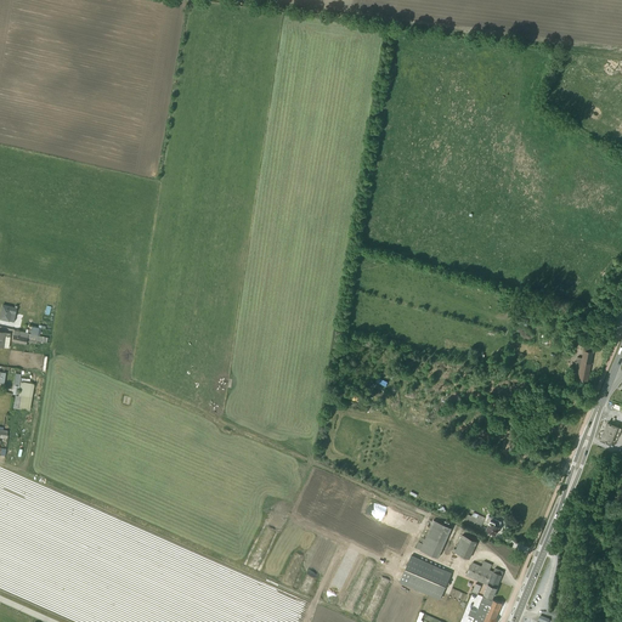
[(17,307),(3,304),(0,312),(0,318),(9,322),(11,312),(16,314),(17,307)]
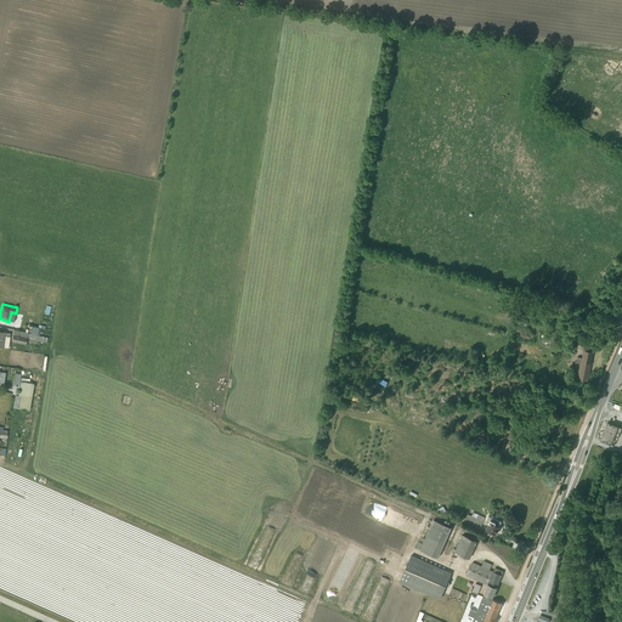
[(47,343),(47,338),(13,331),(12,341),(28,345),(28,341),(38,344),(39,341),(47,343)]
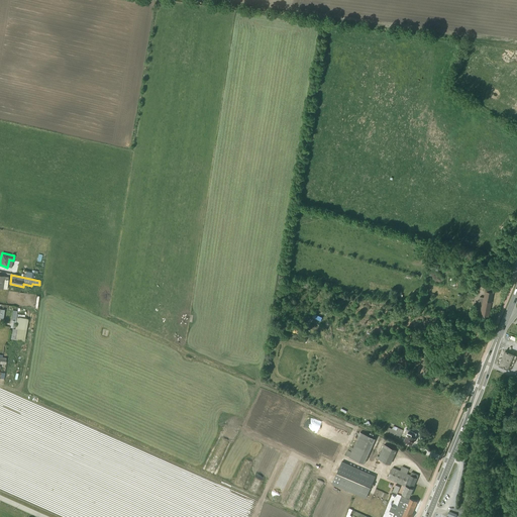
[(0,276),(0,288),(7,289),(8,277),(0,276)]
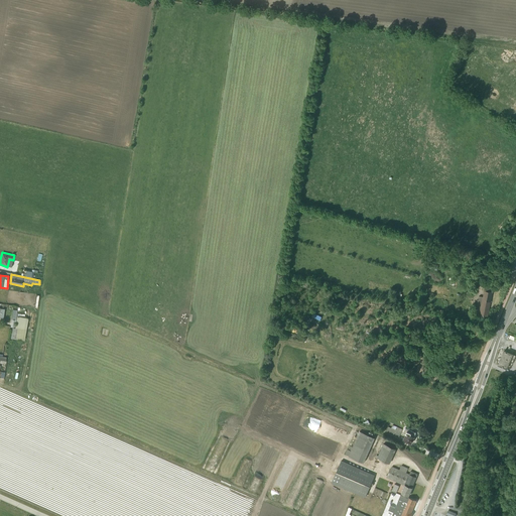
[(478,312),(477,314),(488,316),(493,288),(486,287),(485,290),(483,297),(479,296),(479,300),(477,299),(476,307),(477,307),(476,312),(478,312)]
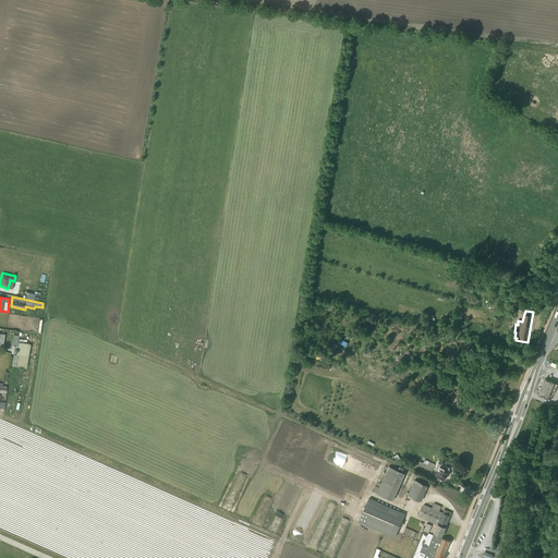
[(26,368),(31,346),(19,343),(16,355),(15,355),(16,347),(13,347),(11,354),(13,355),(11,365),(26,368)]
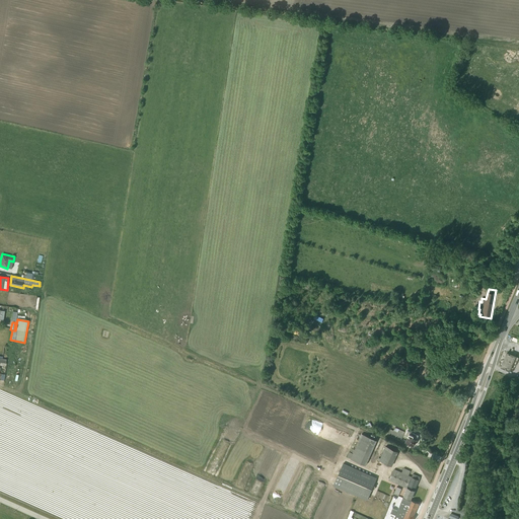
[(518,358),(507,353),(501,367),(509,371),(512,364),(515,365),(518,358)]
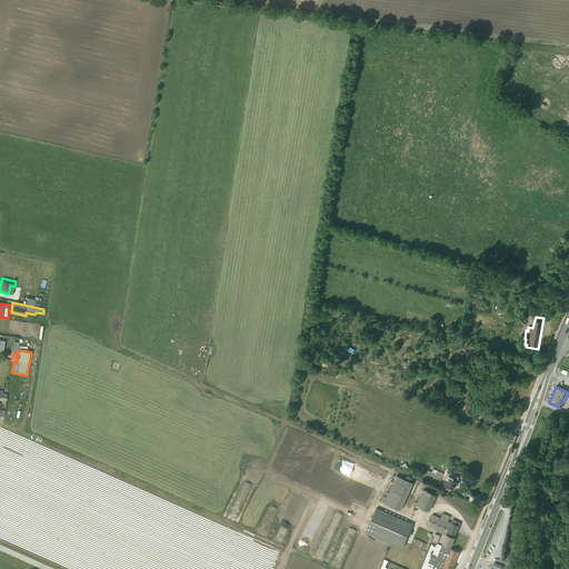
[(428,471),(426,476),(439,481),(443,473),(432,469),(431,472),(428,471)]
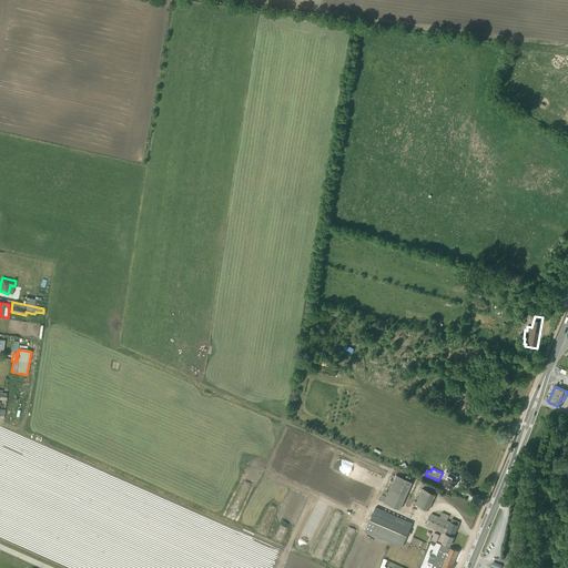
[(457,477),(446,472),(444,477),(446,478),(443,484),(453,488),(456,482),(455,482),(457,477)]
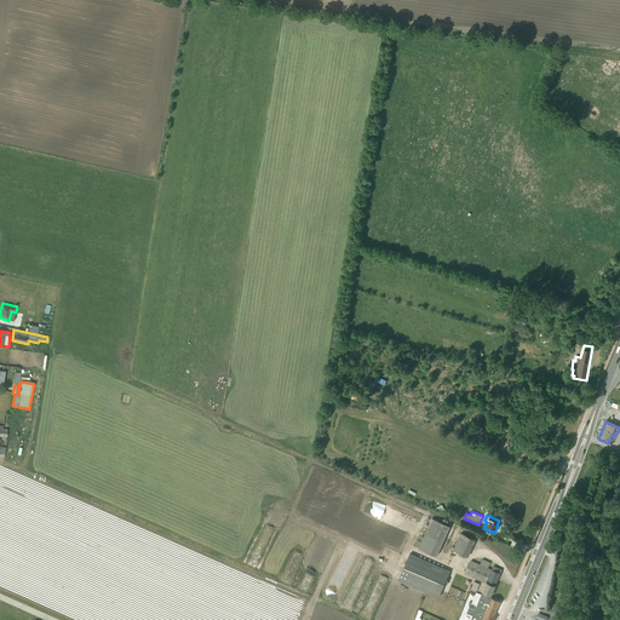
[(417,540),(414,546),(418,547),(418,549),(436,556),(449,527),(431,518),(423,538),(419,537),(418,540),(422,541),(417,540)]
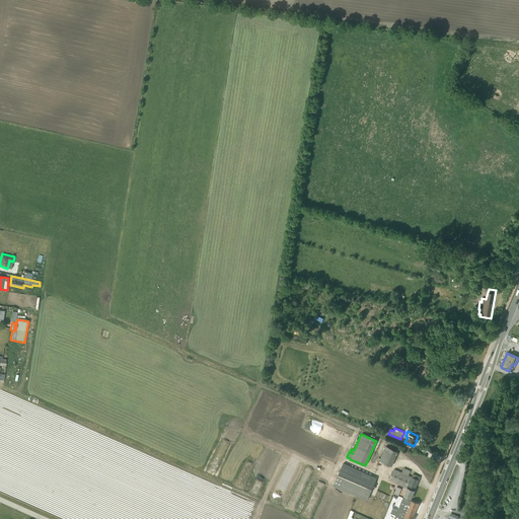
[(377,460),(386,464),(385,466),(388,467),(389,465),(391,466),(398,452),(385,446),(380,458),(378,457),(377,460)]
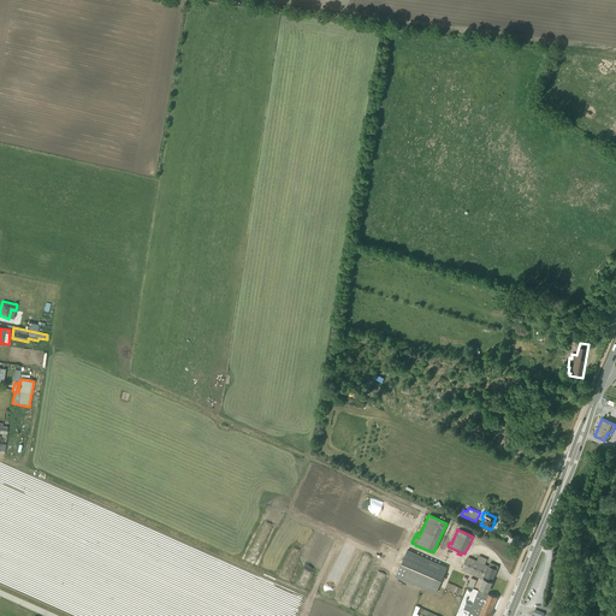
[(448,568),(407,550),(396,576),(436,594),(448,568)]
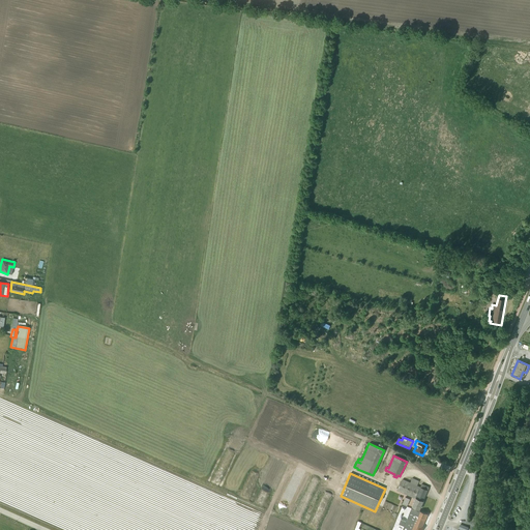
[(410,482),(403,479),(400,482),(396,491),(415,498),(411,506),(419,510),(429,488),(421,484),(420,487),(417,486),(419,480),(412,477),(410,482)]
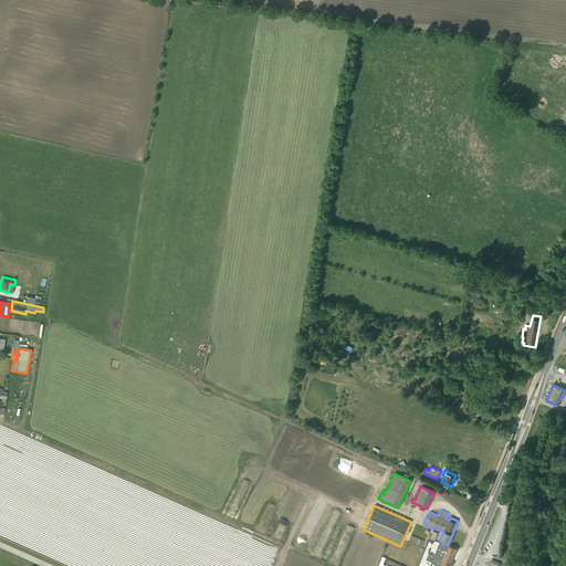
[(447,546),(439,543),(433,557),(428,555),(426,559),(431,562),(429,565),(450,565),(452,563),(451,562),(457,549),(448,546),(448,547),(447,546)]
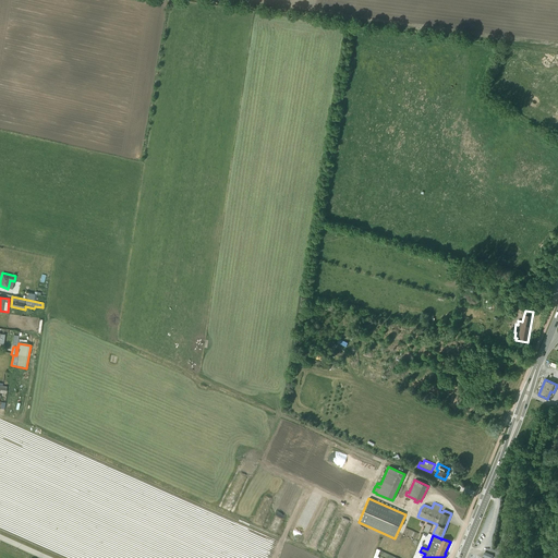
All buildings are outlined.
